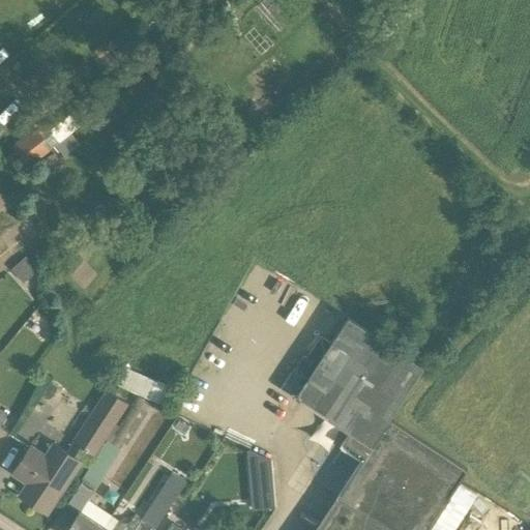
[(106,42),(96,51),(101,58),(111,49),(106,42)]
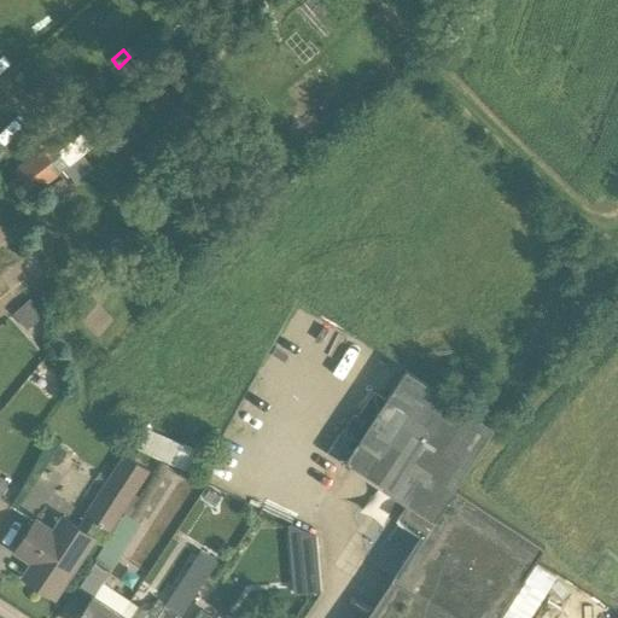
[(87,112),(99,103),(93,94),(81,104),(87,112)]
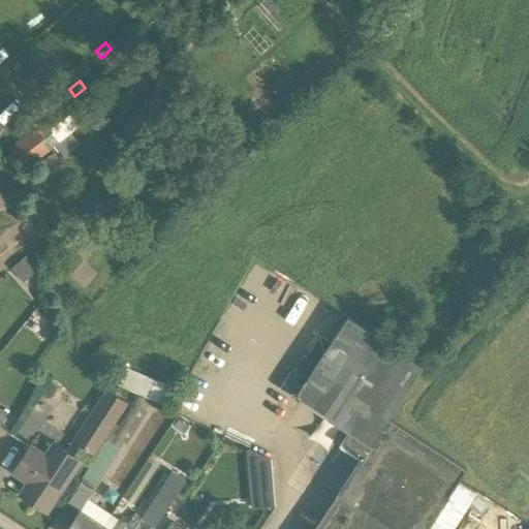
[(79,126),(63,104),(52,113),(53,114),(43,122),(39,117),(28,126),(31,131),(12,146),(29,167),(50,151),(50,150),(71,132),(79,126)]
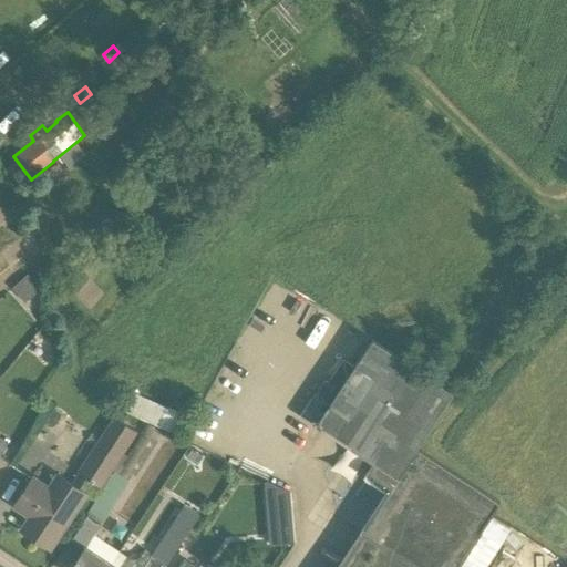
[(65,175),(58,164),(48,173),(55,183),(65,175)]
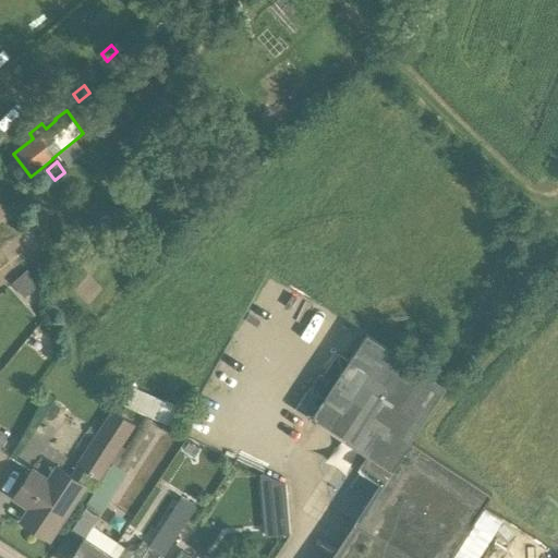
[(29,270),(13,283),(26,299),(41,284),(29,270)]
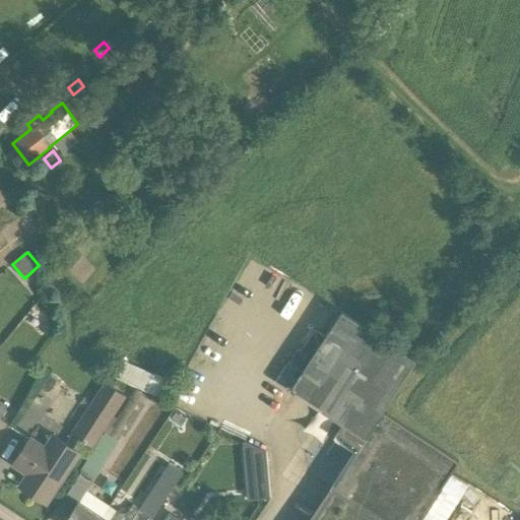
[(365,438),(335,482),(383,515),(390,519),(418,519),(441,488),(459,461),(383,410),(416,360),(342,311),(290,389),(365,438)]
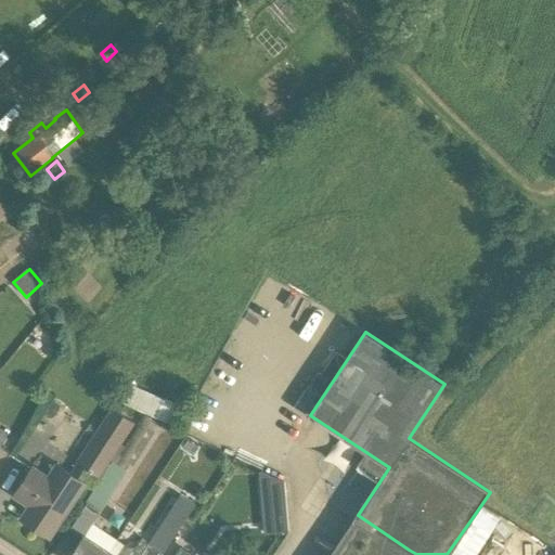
[(48,398),(23,454),(42,464),(68,408),(48,398)]
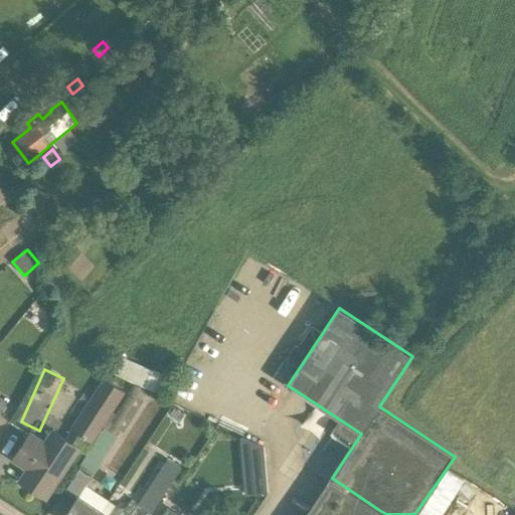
[(172,378),(153,369),(144,388),(163,397),(172,378)]
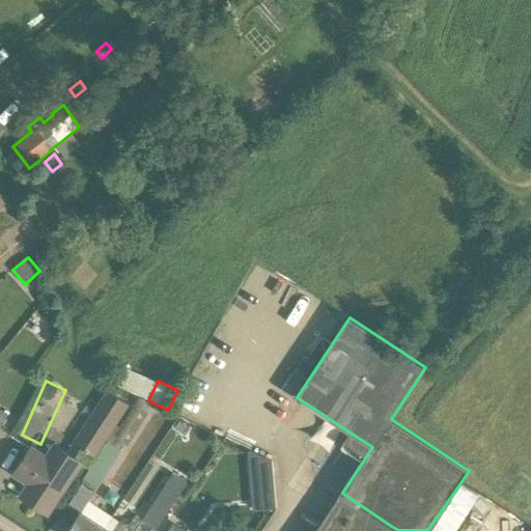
[(48,514),(82,463),(89,452),(95,456),(130,404),(109,391),(75,443),(68,453),(54,444),(47,456),(35,449),(32,447),(14,475),(28,484),(20,497),(48,514)]
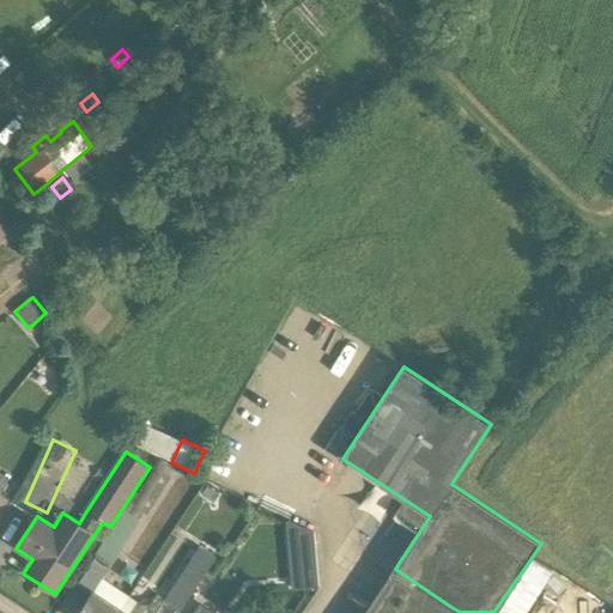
[(129,596),(103,578),(138,526),(123,516),(83,578),(96,587),(78,612),(119,612),(126,602),(129,596)]
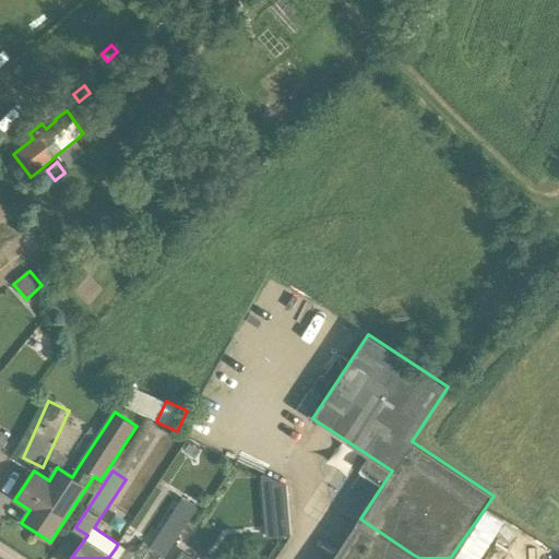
[(268,537),(289,536),(286,497),(263,499),(268,537)]
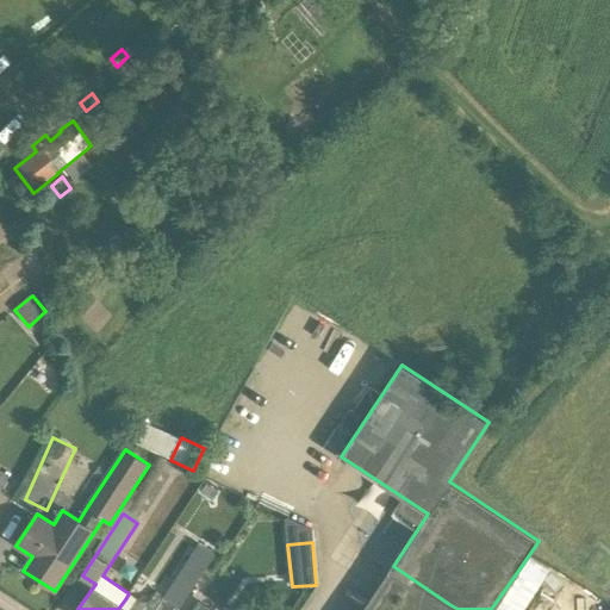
[(178,609),(212,559),(197,549),(172,587),(163,582),(148,607),(129,593),(125,599),(118,609),(178,609)]
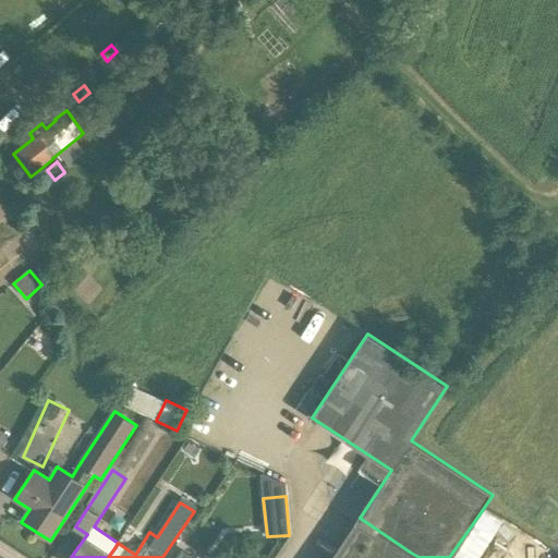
[(407,557),(411,553),(360,518),(332,557),(407,557)]
